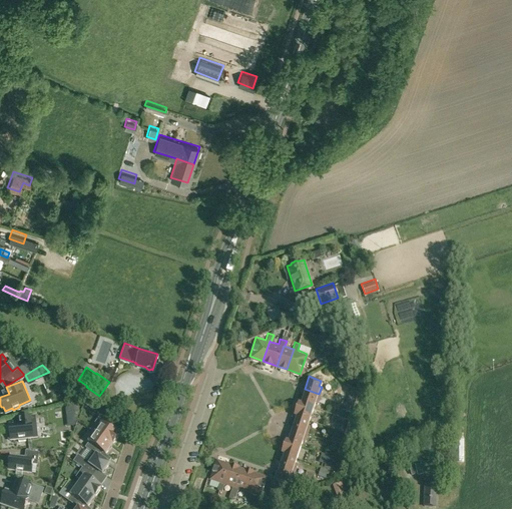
[(317,402),(319,394),(305,389),(301,402),(313,406),(315,401),(317,402)]
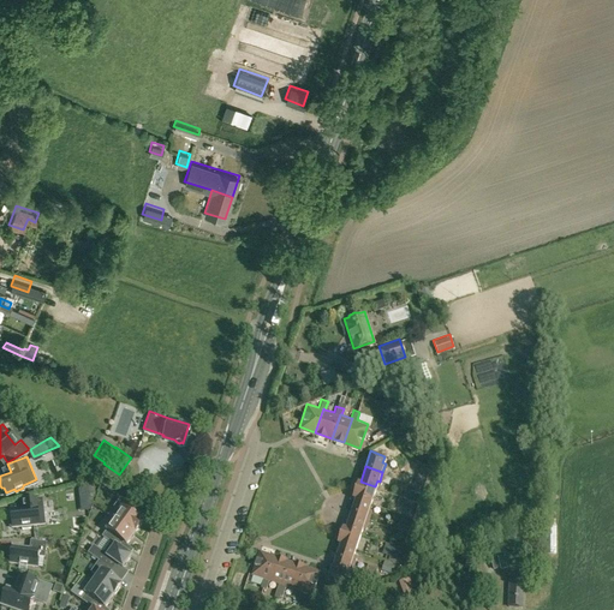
[(352,496),(355,497),(370,502),(375,486),(361,482),(357,480),(352,496)]
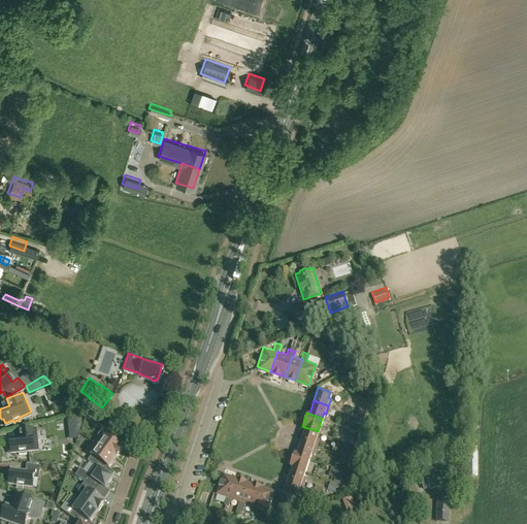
[(80,414),(72,415),(74,435),(76,435),(81,421),(80,414)]
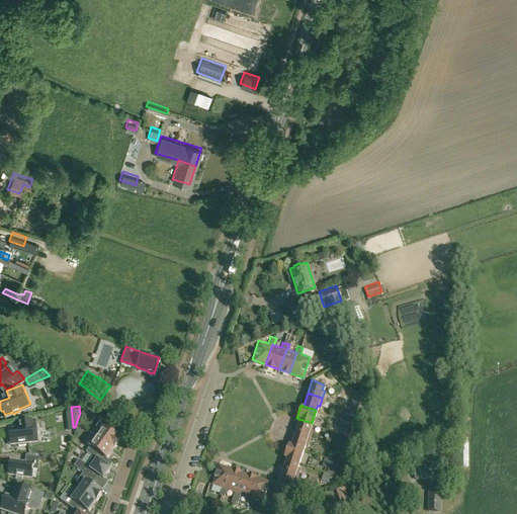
[(97,428),(94,433),(112,446),(119,437),(108,429),(112,424),(101,417),(94,426),(97,428)]
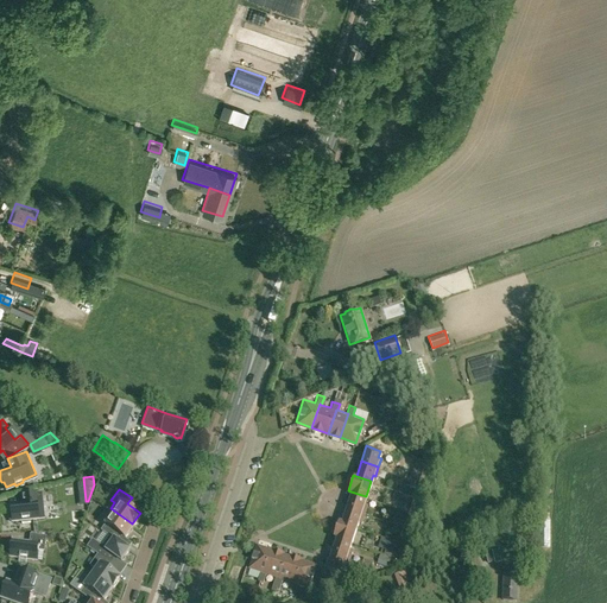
[(21,492),(23,500),(10,502),(11,508),(7,508),(8,516),(11,516),(12,519),(20,518),(20,520),(30,519),(30,516),(44,515),(42,490),(21,492)]
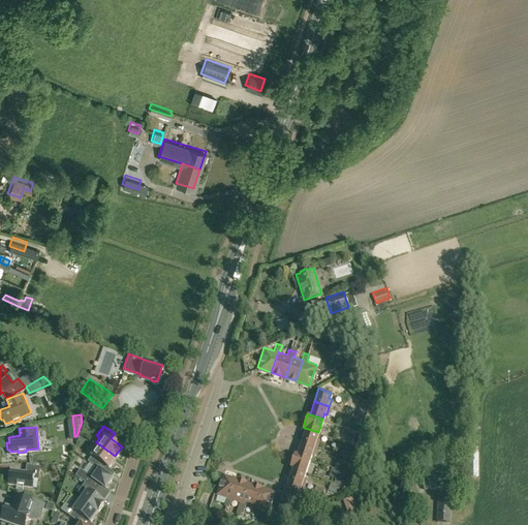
[(301,440),(316,445),(318,438),(316,437),(318,432),(305,428),(301,440)]
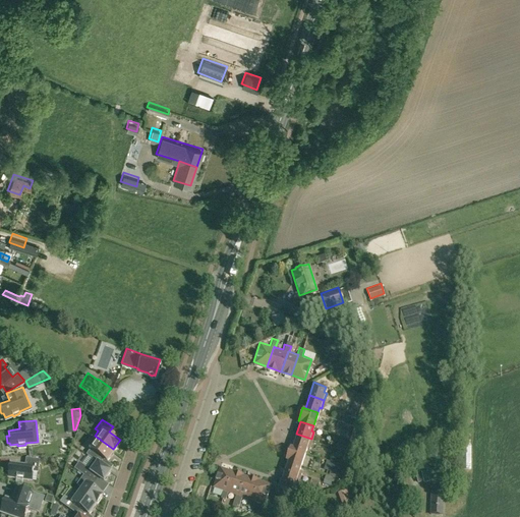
[(335,433),(349,437),(350,432),(337,427),(335,433)]
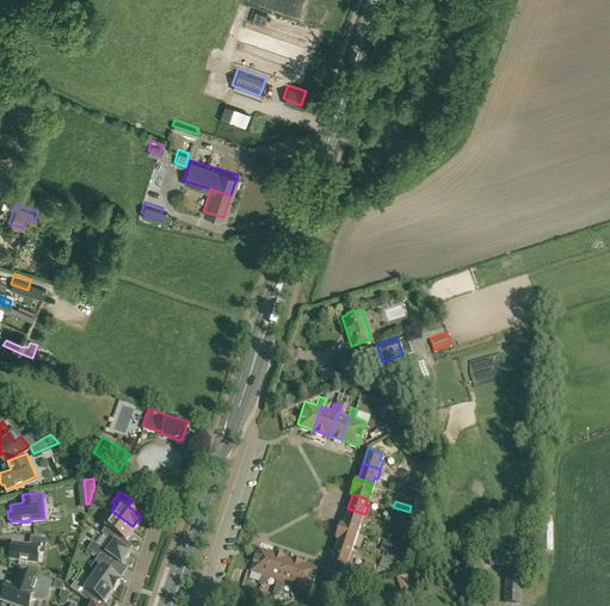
[(365,514),(347,508),(343,523),(358,527),(359,521),(362,523),(365,514)]
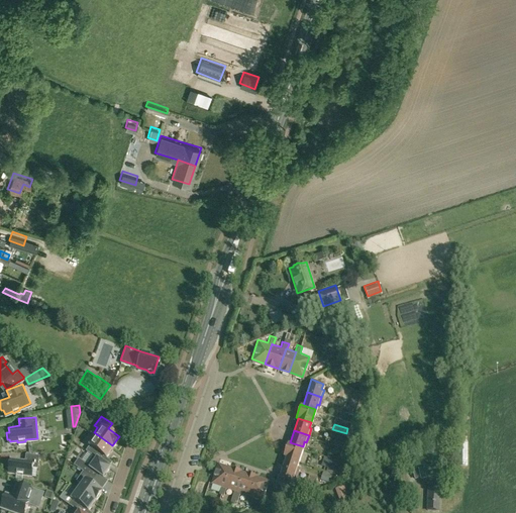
[(111,447),(112,445),(94,432),(87,442),(89,443),(86,448),(93,453),(97,455),(101,459),(105,454),(105,455),(111,447)]
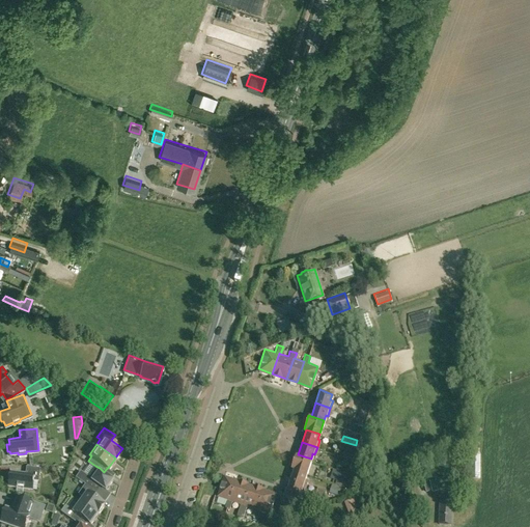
[(478,446),(470,446),(470,451),(469,451),(468,476),(478,476),(479,451),(478,451),(478,446)]
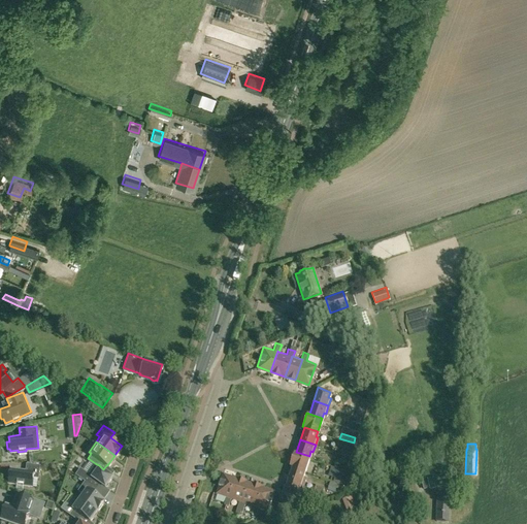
[(309,456),(296,452),(294,451),(289,464),(292,465),(304,469),(309,456)]
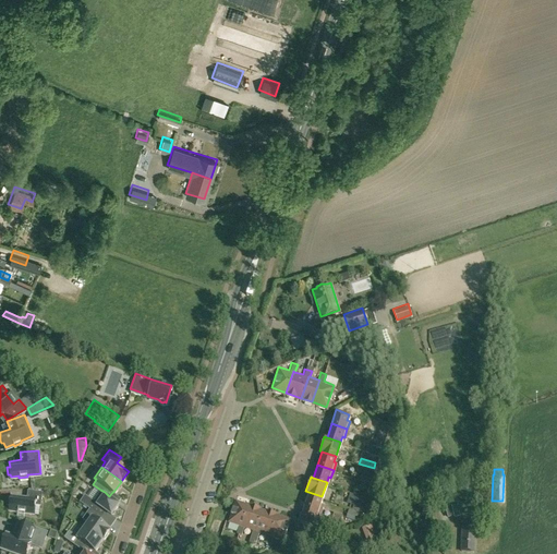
[(8,495),(7,503),(9,503),(9,508),(33,512),(38,513),(39,503),(41,490),(27,488),(26,495),(11,493),(10,495),(8,495)]
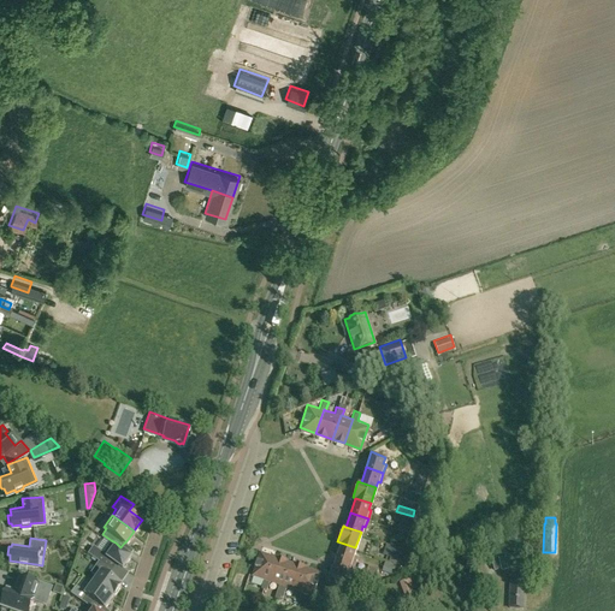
[(116,562),(122,565),(130,555),(120,547),(116,543),(111,540),(102,551),(93,544),(88,551),(99,558),(112,568),(116,562)]
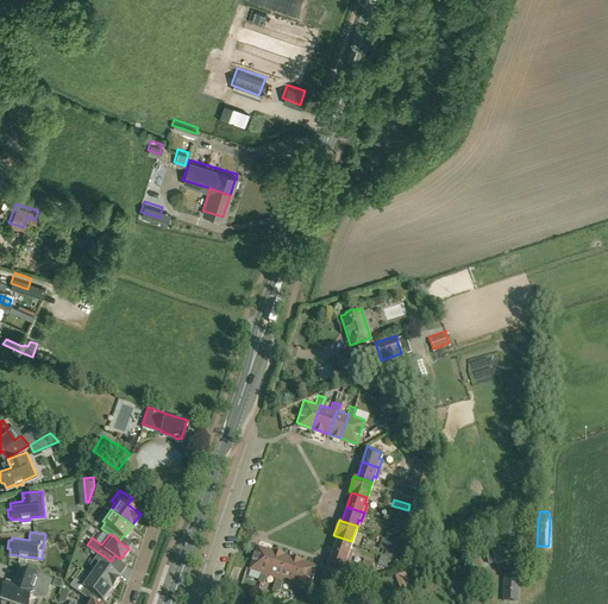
[(351,541),(337,536),(332,551),(349,557),(352,548),(349,547),(351,541)]
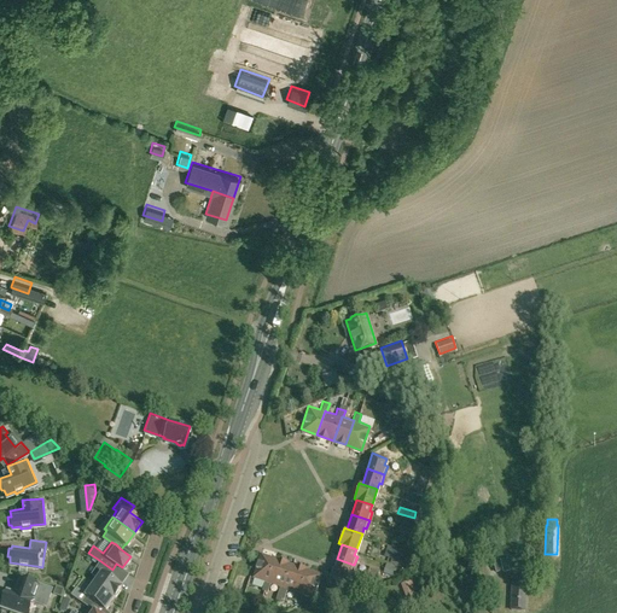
[(389,560),(397,562),(399,564),(403,548),(394,546),(389,560)]
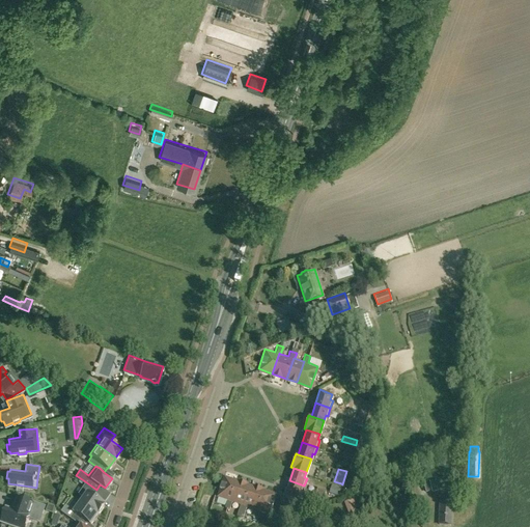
[(235,478),(223,474),(216,494),(226,497),(224,504),(229,506),(231,499),(229,498),(235,478)]
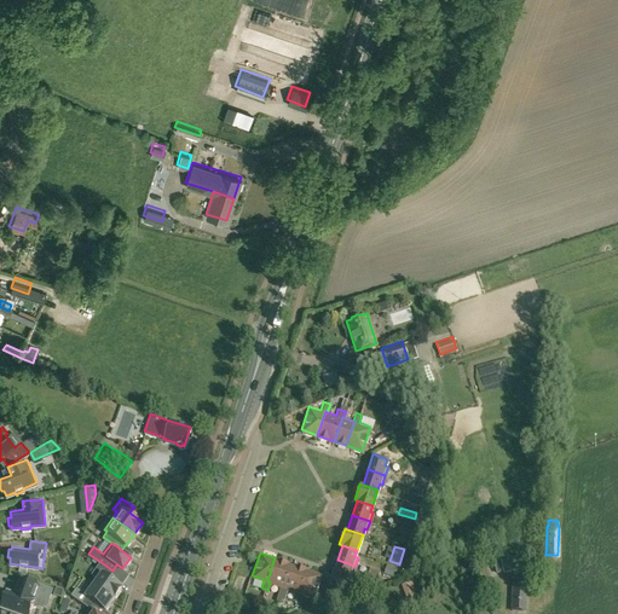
[(270,581),(279,585),(283,586),(290,562),(275,557),(267,580),(270,581)]
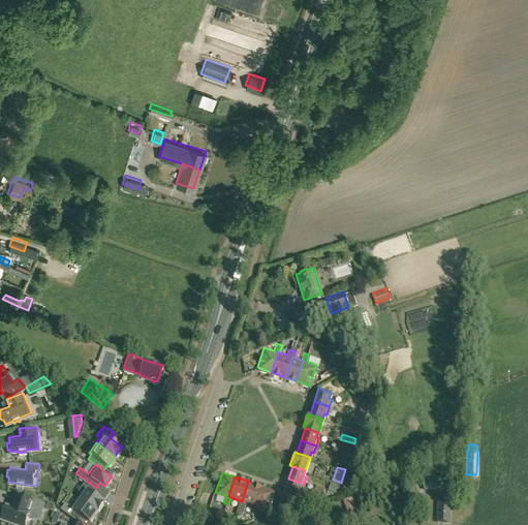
[(303,484),(288,479),(283,492),(297,496),(298,492),(301,492),(303,484)]
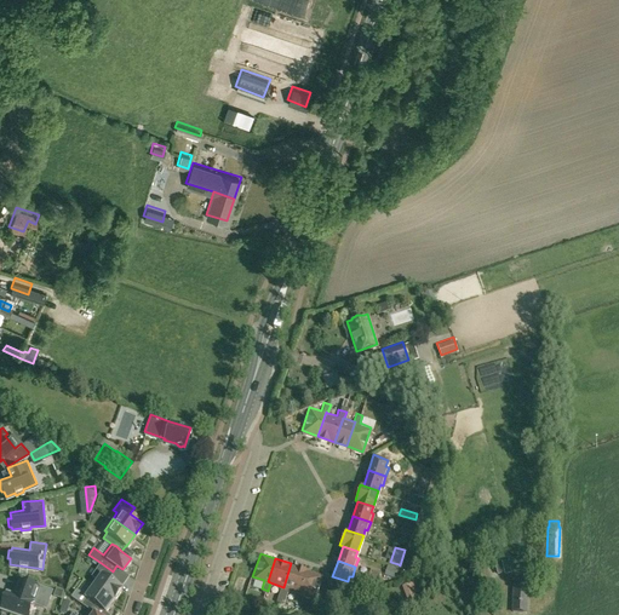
[(108,578),(113,572),(99,562),(91,573),(95,576),(91,582),(113,598),(121,586),(108,578)]
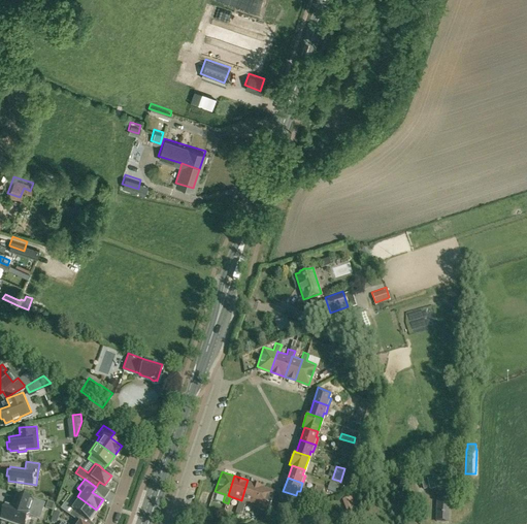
[(236,504),(242,506),(244,501),(253,503),(255,504),(262,484),(248,480),(241,500),(238,499),(236,504)]
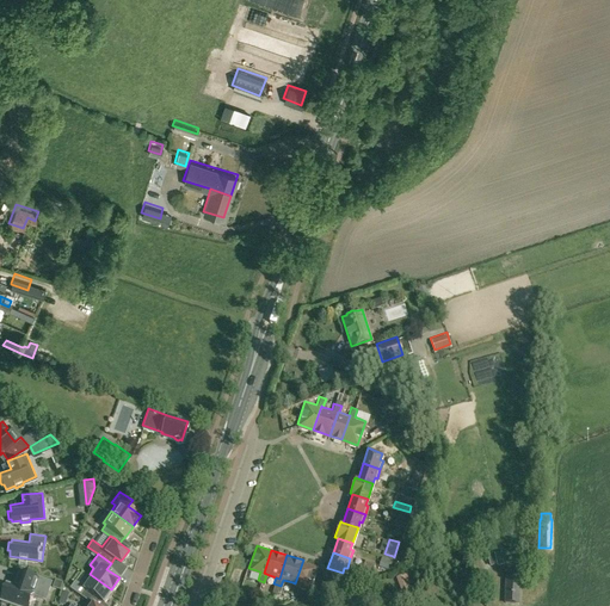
[(295,583),(293,582),(289,591),(295,593),(299,585),(309,588),(318,564),(303,560),(295,583)]
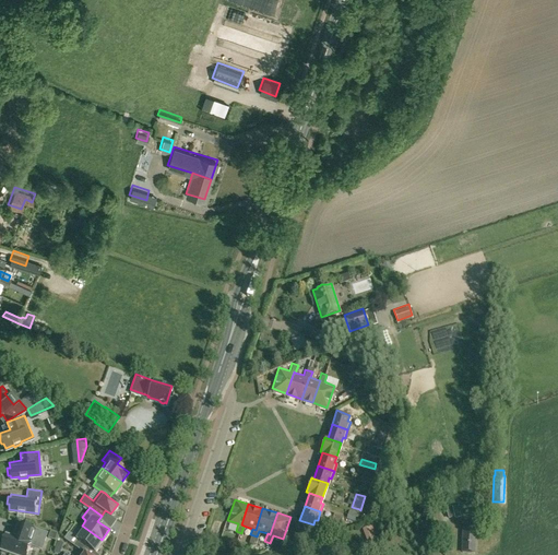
[(43,541),(46,530),(34,526),(33,527),(16,521),(12,534),(6,532),(0,547),(21,554),(24,554),(32,538),(43,541)]
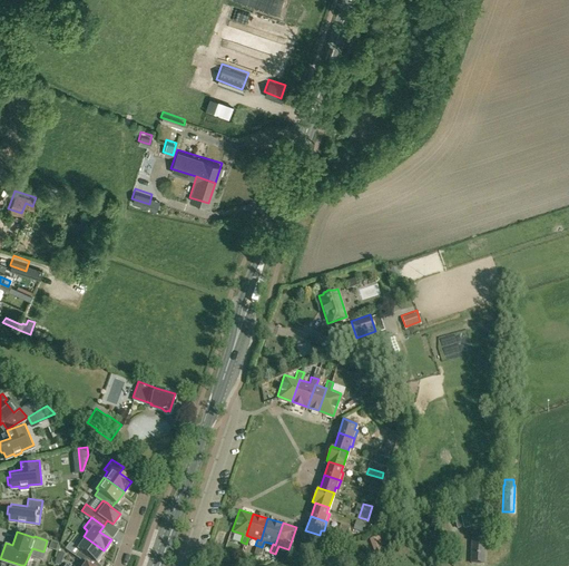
[(90,556),(97,560),(104,550),(84,536),(76,546),(78,547),(75,553),(82,558),(87,562),(90,556)]
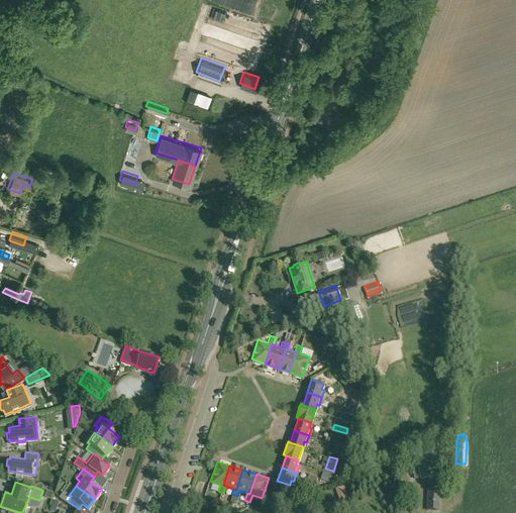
[(427,486),(426,507),(438,507),(439,487),(427,486)]
